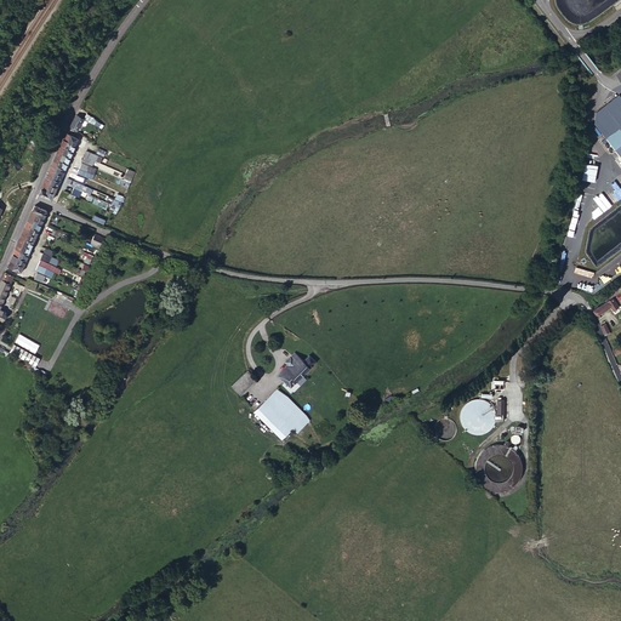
[(591,117),(620,155),(620,96),(620,95),(591,117)]
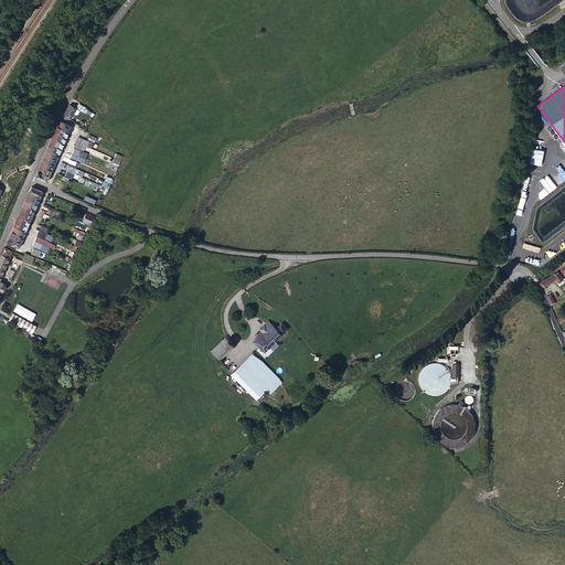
[(63,115),(72,120),(77,109),(70,104),(63,115)]
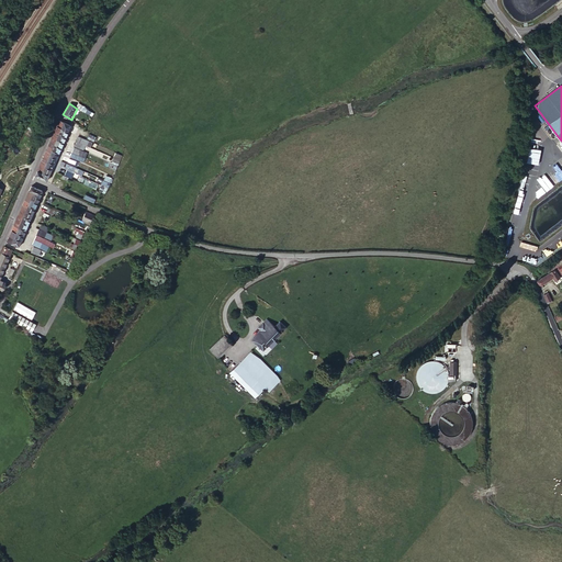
[(79,136),(77,142),(86,145),(90,147),(92,142),(79,136)]
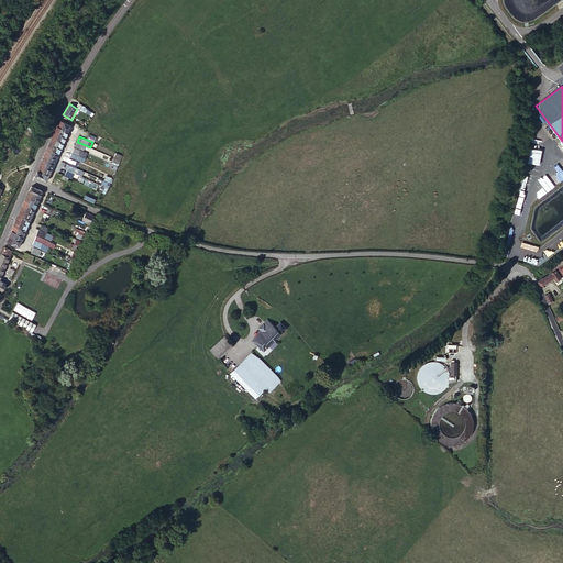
[(86,152),(75,146),(73,153),(83,157),(86,152)]
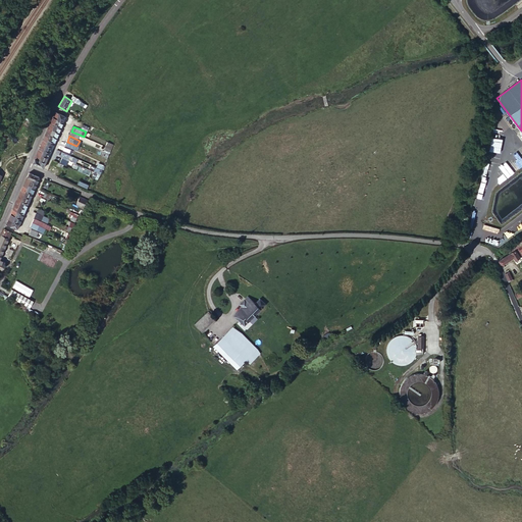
[(113,144),(108,141),(105,147),(111,149),(113,144)]
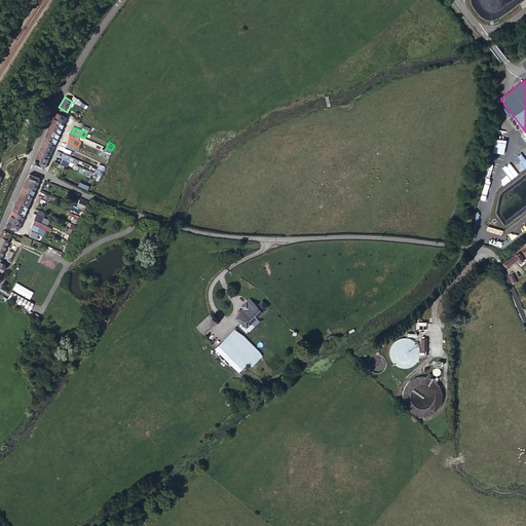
[(493,159),(505,161),(508,150),(495,148),(493,159)]
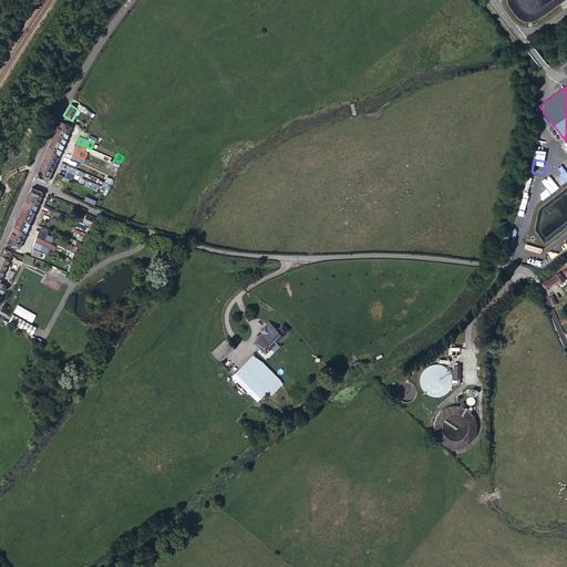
[(43,175),(41,179),(48,183),(50,176),(43,174),(43,175)]
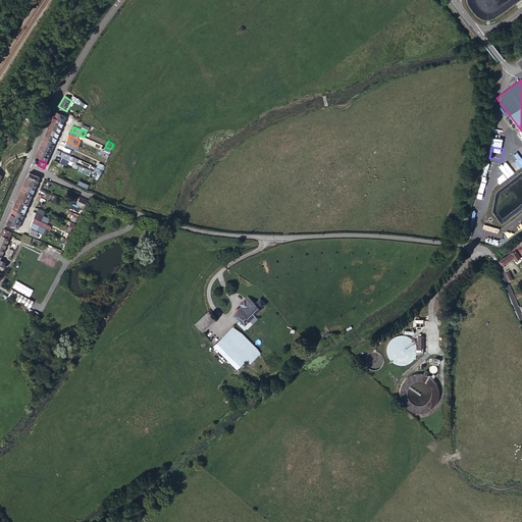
[(40,177),(34,174),(32,178),(32,180),(37,184),(40,177)]
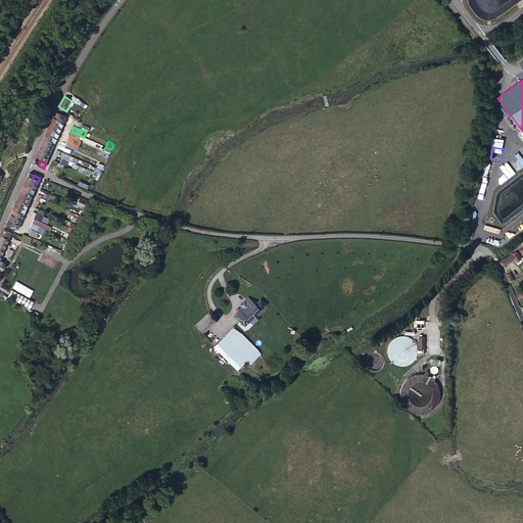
[(80,181),(78,185),(88,190),(90,186),(80,181)]
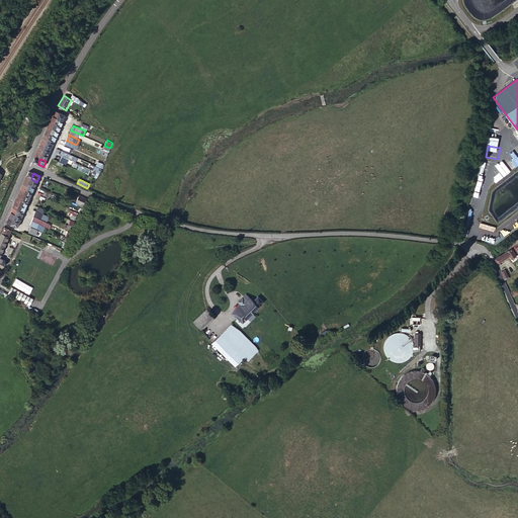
[(75,221),(78,214),(70,210),(67,216),(75,221)]
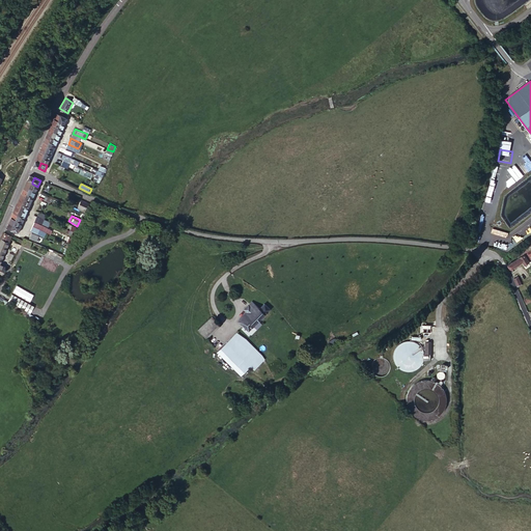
[(76,234),(78,228),(72,225),(70,232),(76,234)]
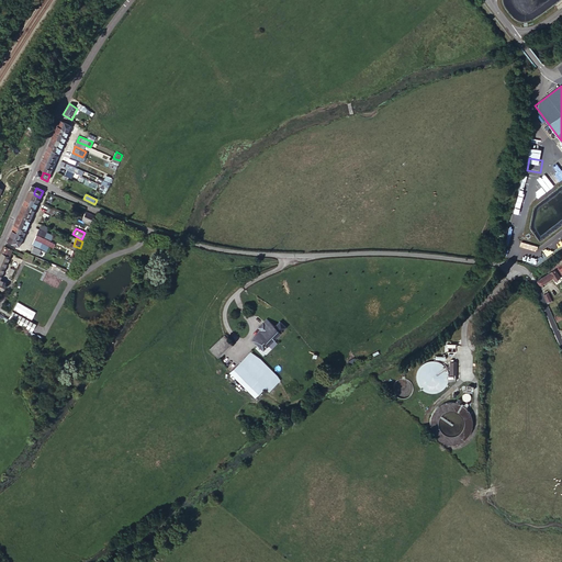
[(6,247),(0,258),(0,271),(2,273),(4,268),(11,253),(12,250),(6,247)]
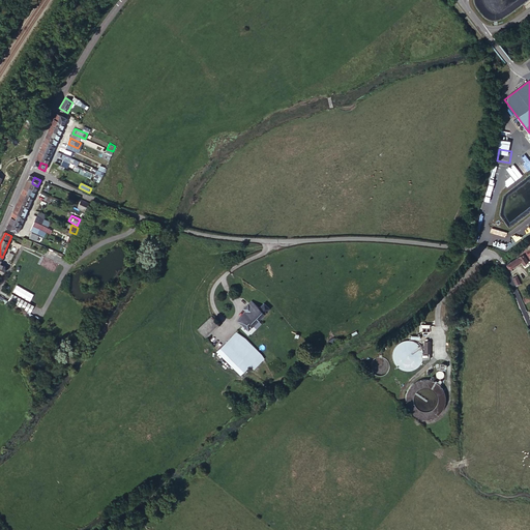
[(19,239),(16,238),(15,240),(15,241),(30,247),(32,241),(24,238),(23,241),(19,239)]
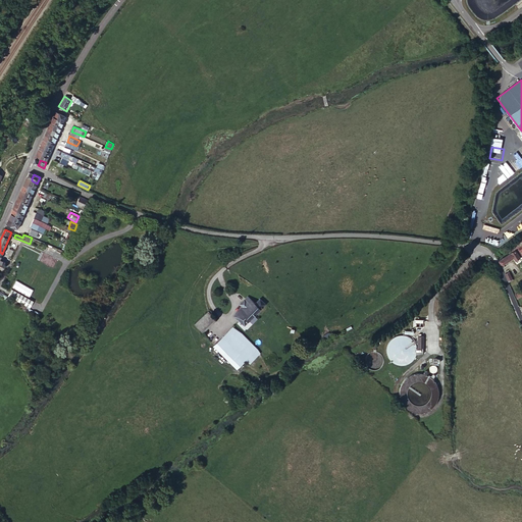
[(509,253),(499,260),(501,263),(503,264),(513,257),(515,260),(521,255),(521,254),(518,248),(517,246),(508,251),(509,253)]
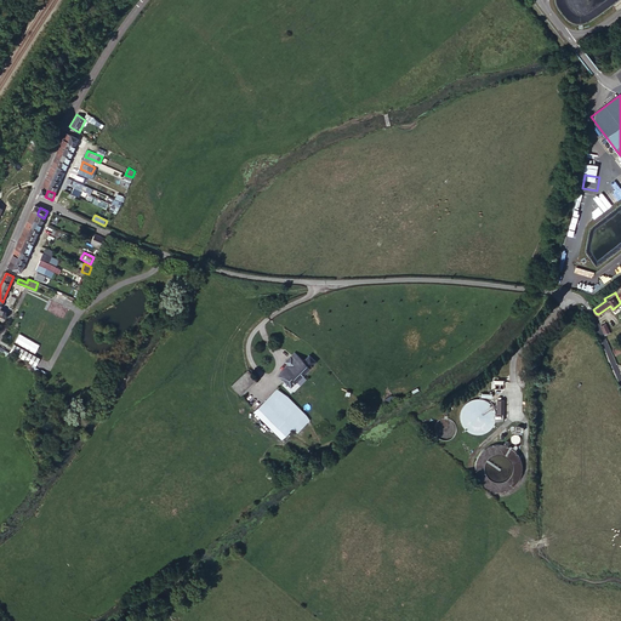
[(36,353),(41,341),(38,339),(36,342),(20,335),(16,345),(36,353)]
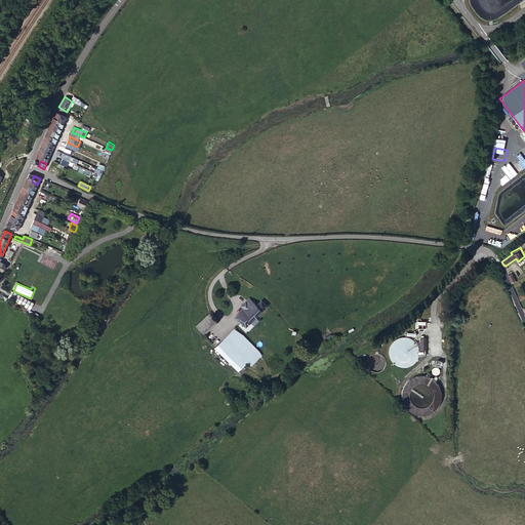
[(11,293),(8,300),(32,310),(35,303),(11,293)]
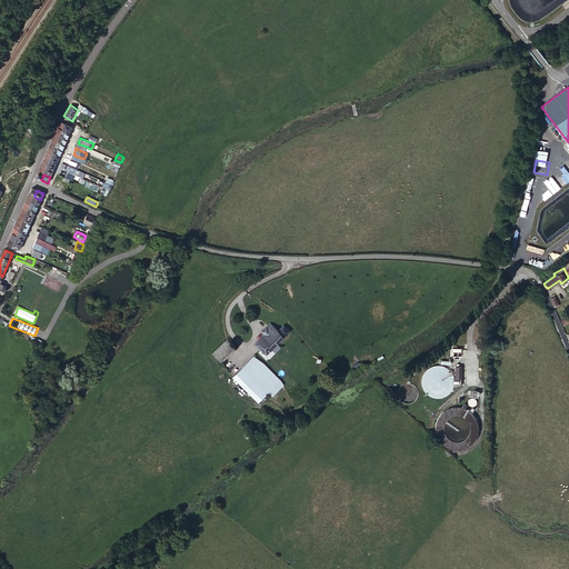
[(293,336),(287,330),(281,336),(278,339),(263,353),(270,359),(293,336)]
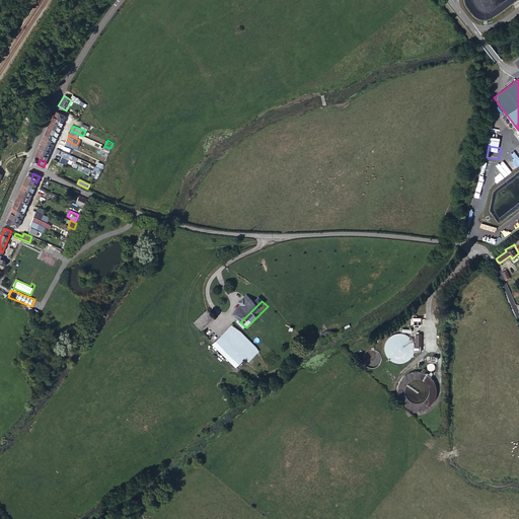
[(253,309),(256,306),(252,301),(248,305),(253,309)]
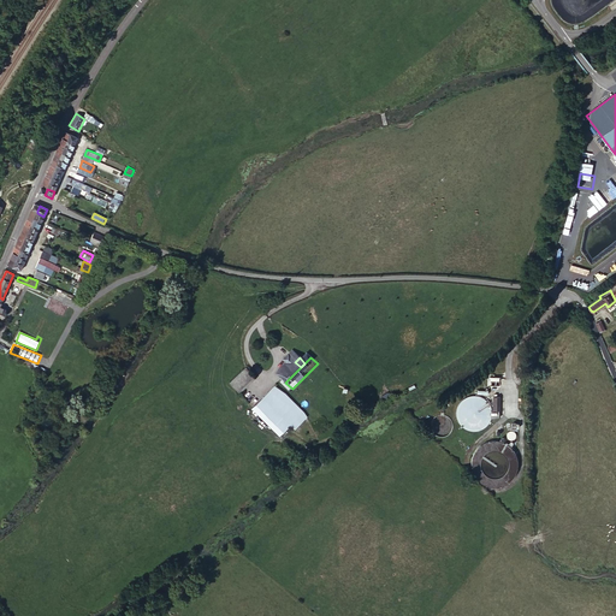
[(288,369),(295,362),(292,359),(285,367),(288,369)]
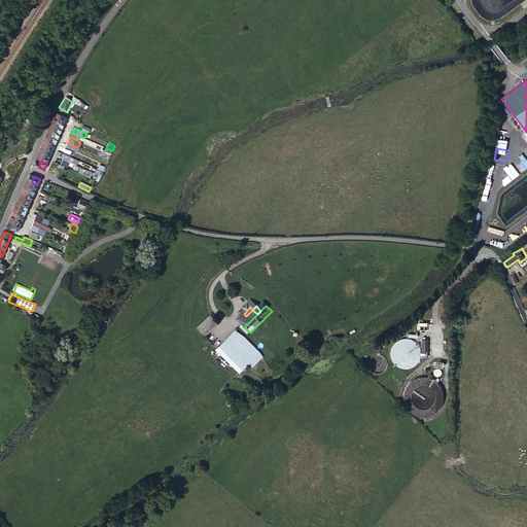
[(244,327),(257,314),(252,310),(246,316),(244,319),(240,322),(244,327)]
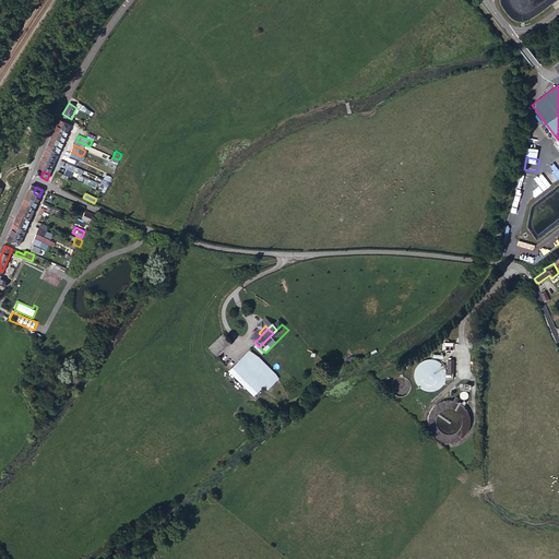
[(234,345),(227,337),(213,351),(221,358),(234,345)]
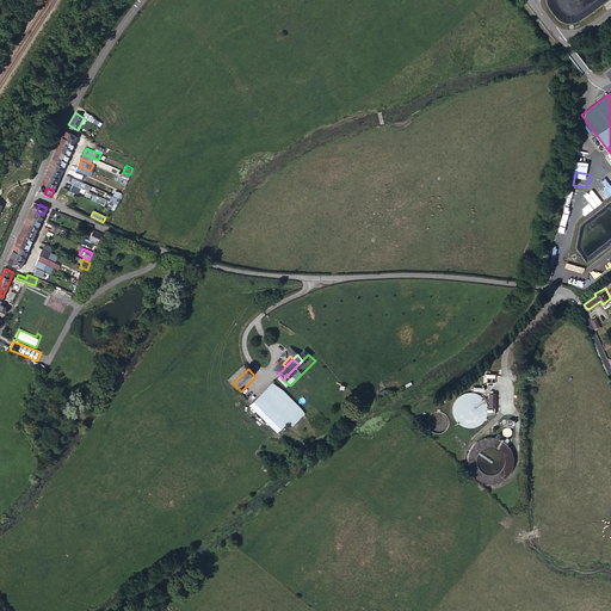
[(255,377),(241,392),(242,394),(258,380),(255,377)]
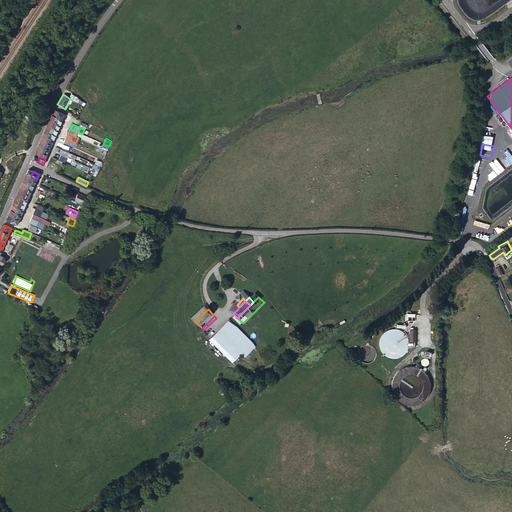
[(227,345),(241,330),(236,326),(233,324),(231,324),(219,337),(227,345)]
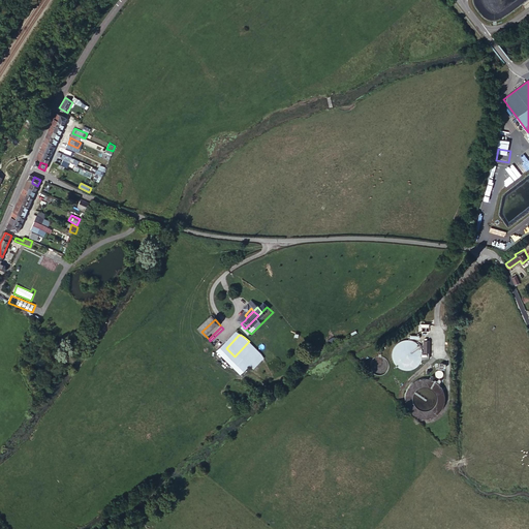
[(256,339),(251,344),(265,356),(269,351),(256,339)]
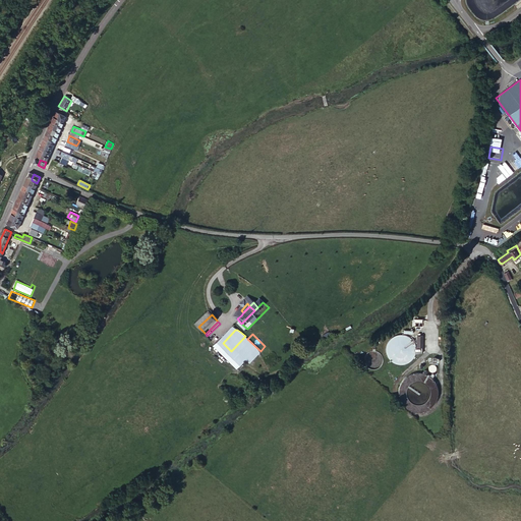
[(396,336),(394,337),(392,337),(391,339),(390,340),(389,341),(388,342),(387,344),(387,345),(387,347),(386,349),(386,350),(387,352),(387,354),(388,355),(388,357),(389,358),(390,359),(391,360),(393,361),(394,362),(395,363),(397,364),(399,364),(400,364),(402,364),(404,364),(405,363),(407,363),(409,362),(411,361),(412,359),(413,358),(414,356),(415,354),(416,352),(416,350),(416,348),(416,346),(415,344),(414,343),(413,341),(412,339),(411,338),(409,337),(407,336),(405,335),(403,335),(401,335),(399,335),(398,335),(396,336)]
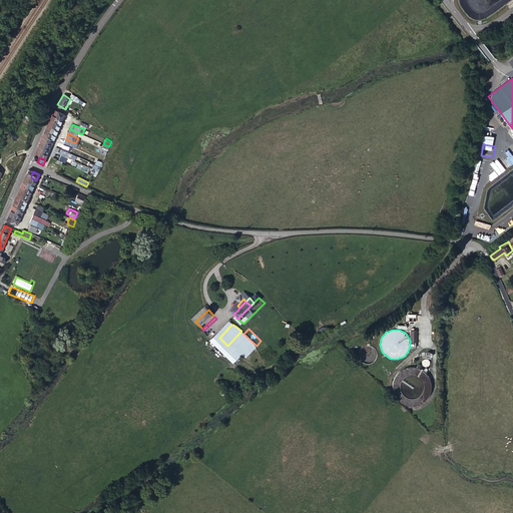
[(257,346),(243,334),(241,331),(227,346),(235,353),(242,360),(245,357),(257,346)]
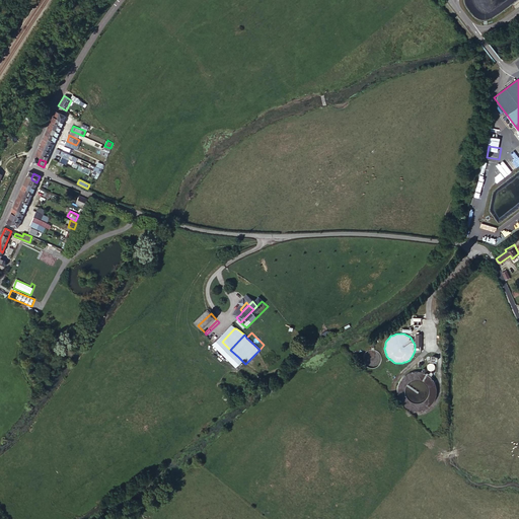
[(224,356),(230,350),(222,342),(215,348),(224,356)]
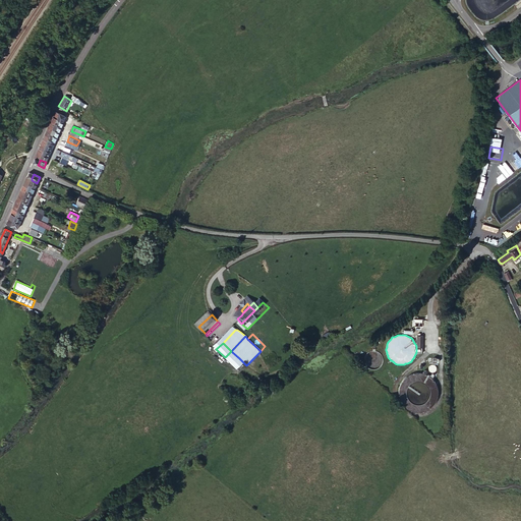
[(231,351),(225,357),(232,365),(239,358),(231,351)]
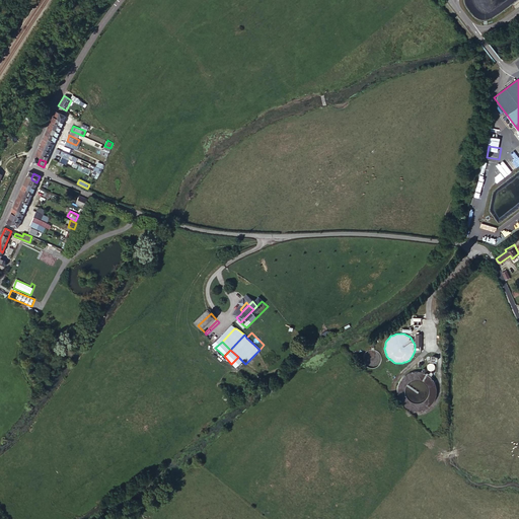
[(261,351),(260,350),(248,361),(252,365),(264,354),(261,351)]
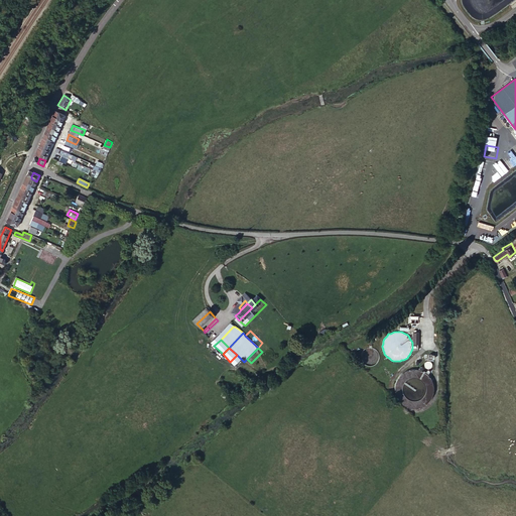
[(238,368),(244,362),(237,355),(230,362),(238,368)]
